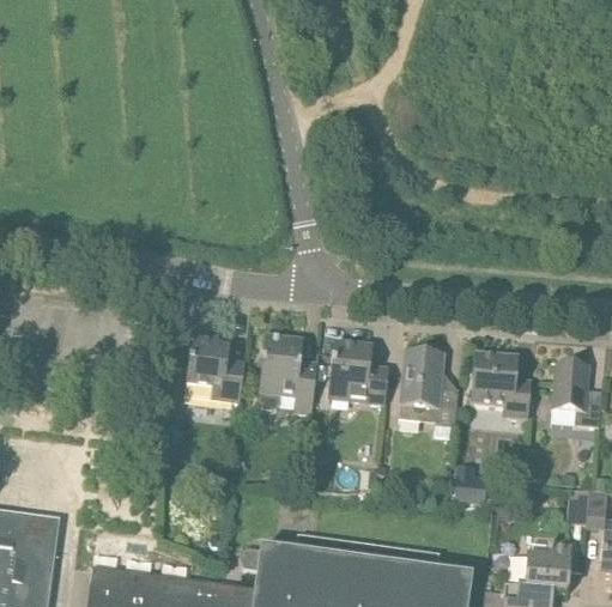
[(219,335),(194,333),(192,359),(189,359),(186,384),(212,387),(211,399),(240,402),(244,369),(226,366),(230,345),(218,344),(219,335)]
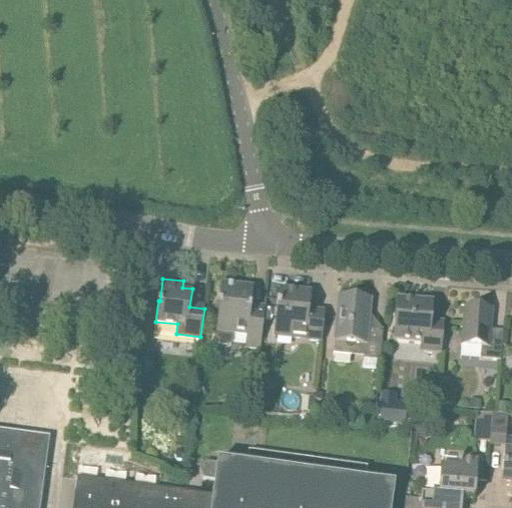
[(221,282),(216,330),(215,337),(217,340),(219,341),(227,343),(230,342),(232,339),(233,332),(246,333),(245,344),(261,346),(267,296),(266,296),(265,304),(251,303),(253,286),(221,282)]
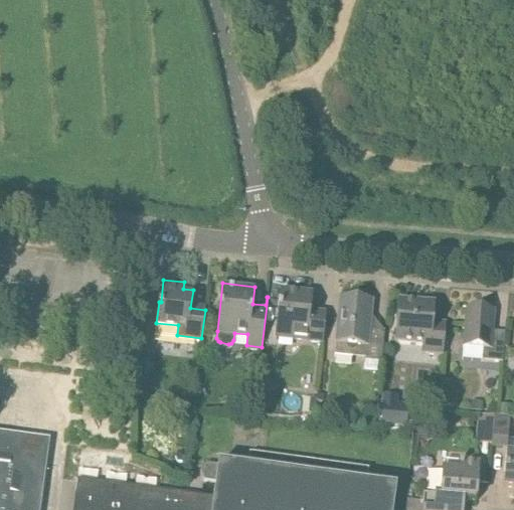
[(312,292),(280,289),(278,309),(280,309),(279,325),(294,327),(293,336),(323,339),(326,311),(311,309),(312,292)]
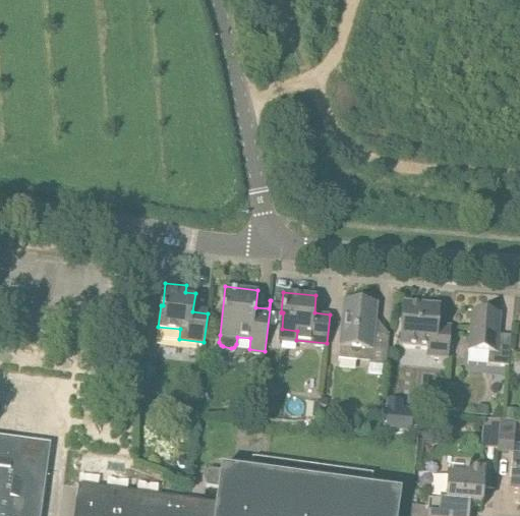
[(344,297),(339,356),(370,359),(369,361),(386,363),(390,332),(373,330),(377,301),(344,297)]
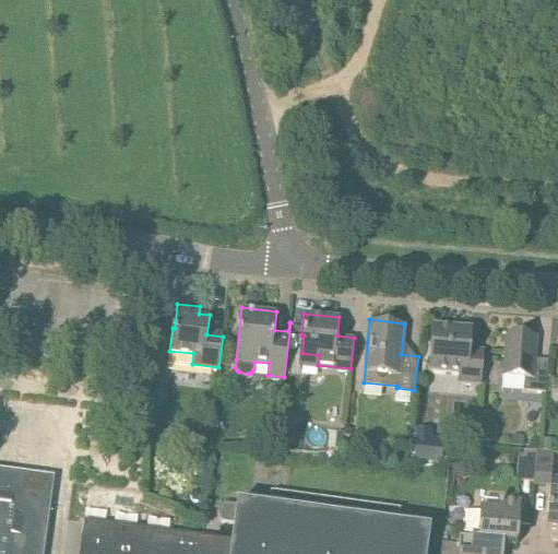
[(482,381),(484,349),(462,348),(464,328),(434,325),(429,368),(460,370),(460,379),(482,381)]
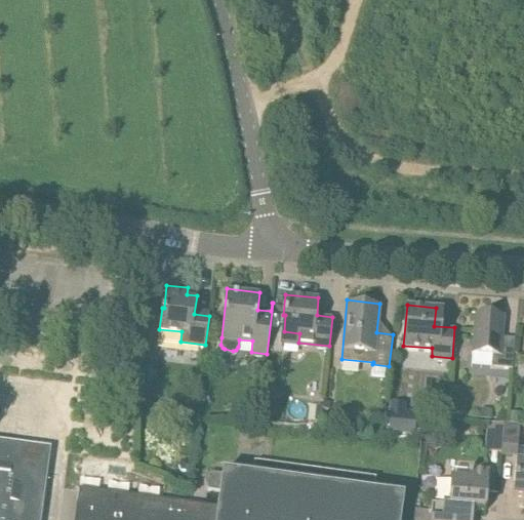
[(505,314),(476,311),(472,350),(492,352),(491,364),(513,366),(515,341),(502,340),(505,314)]
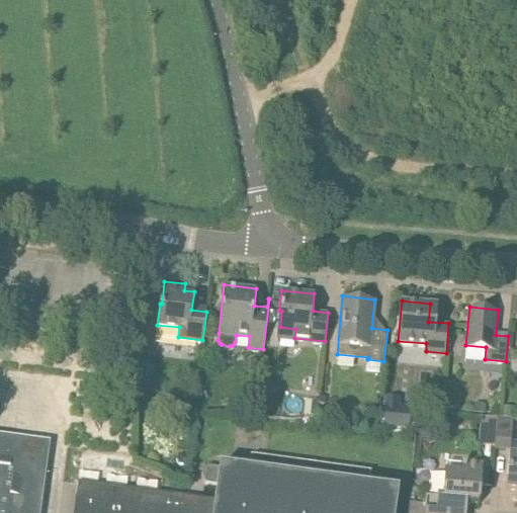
[(93,395),(95,381),(80,379),(78,393),(93,395)]
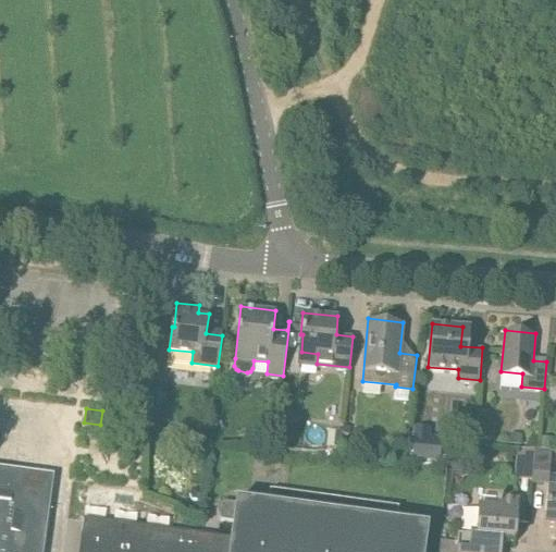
[(417,426),(417,455),(440,455),(441,426),(417,426)]
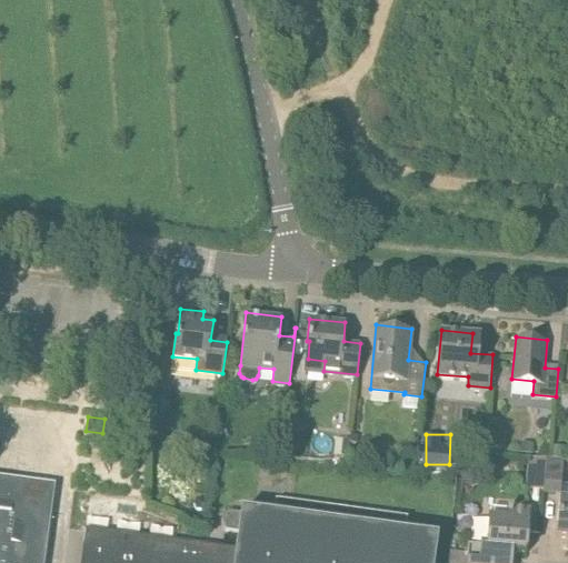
[(560,491),(564,455),(547,454),(547,455),(544,488),(544,490),(560,491)]
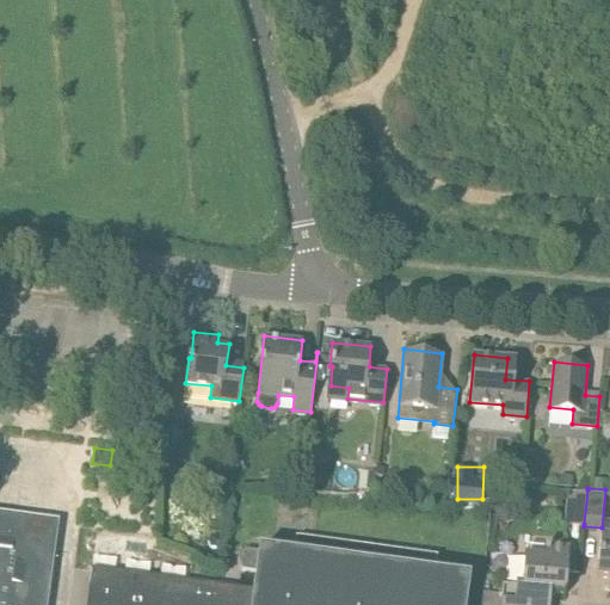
[(0,604),(45,604),(51,569),(53,569),(54,555),(30,551),(35,514),(0,510),(0,604)]
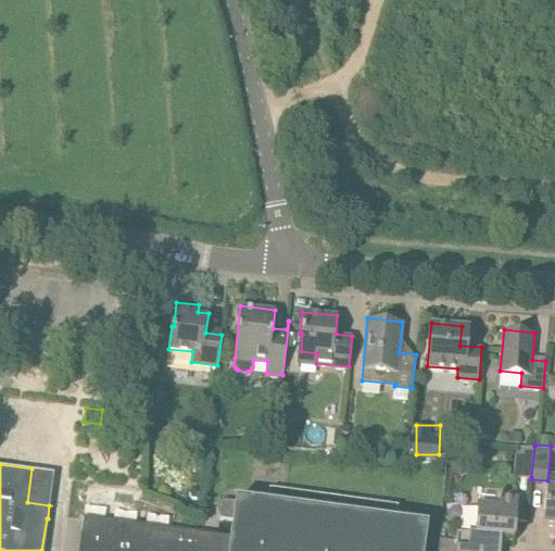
[(234,517),(230,535),(228,550),(423,550),(426,536),(428,525),(395,521),(399,503),(269,486),(269,488),(251,486),(250,501),(236,499),(223,497),(221,515),(234,517)]
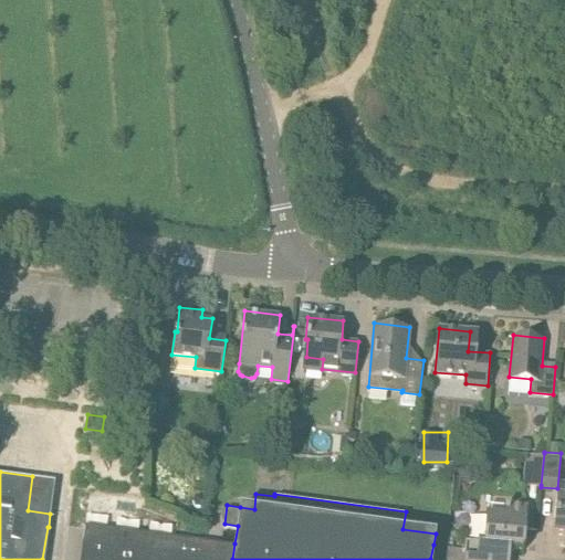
[(554,531),(564,532),(564,494),(556,494),(554,531)]
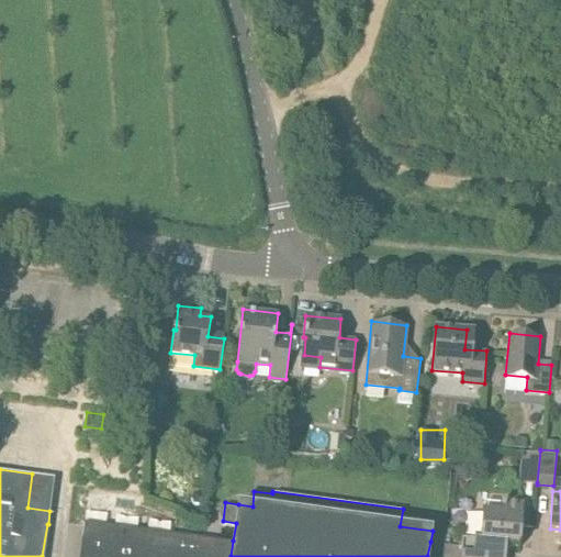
[(462,536),(461,543),(460,556),(504,556),(505,547),(498,547),(500,542),(519,543),(523,503),(502,502),(501,507),(484,505),(482,537),(462,536)]
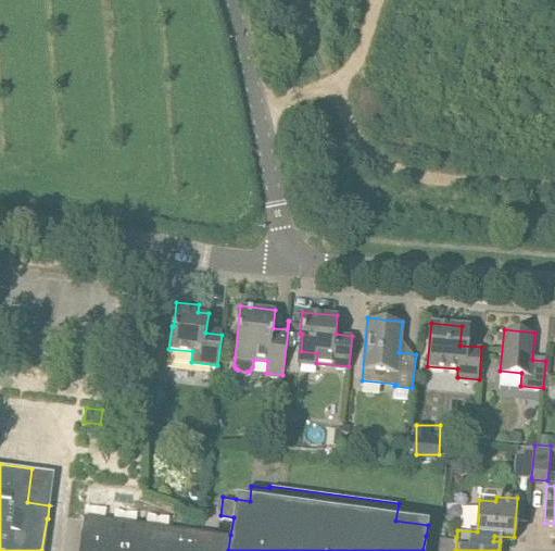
[(189,550),(194,529),(84,514),(78,550),(189,550)]
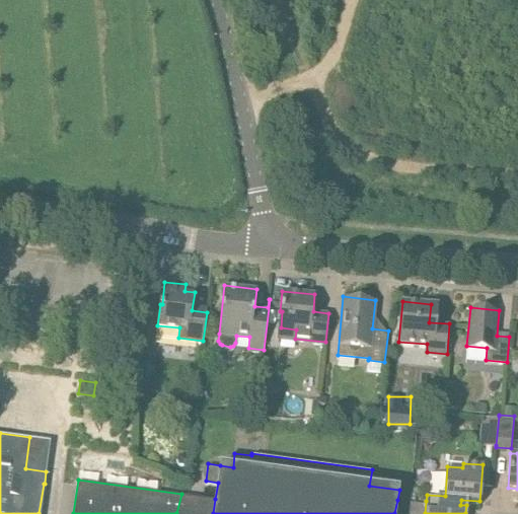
[(181,494),(176,513),(213,513),(215,499),(181,494)]
